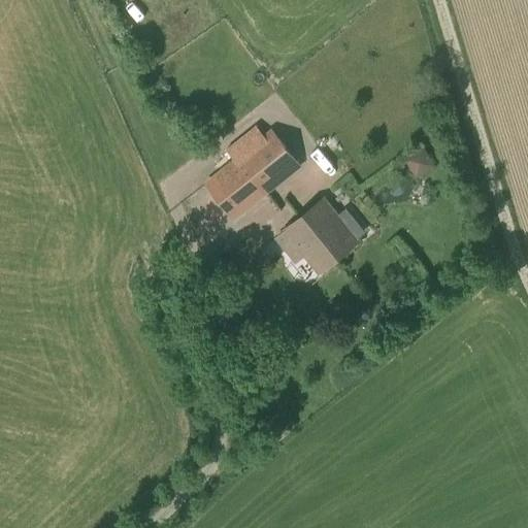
[(272,131),(238,159),(265,192),(299,164),(272,131)]
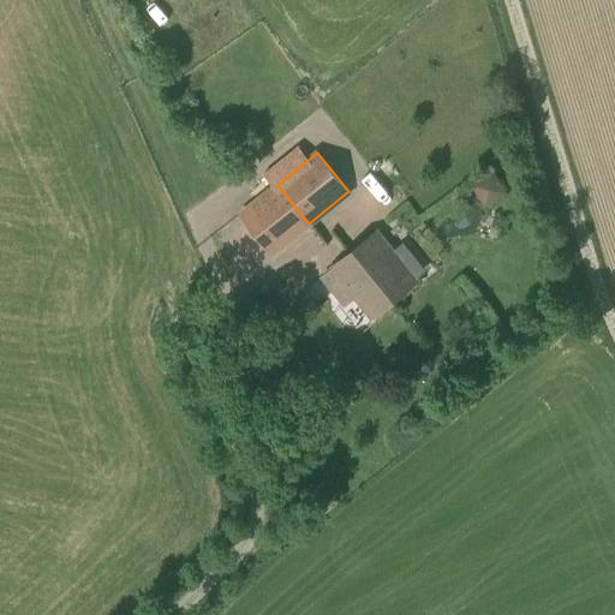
[(470,184),(488,204),(508,187),(490,166),(470,184)]
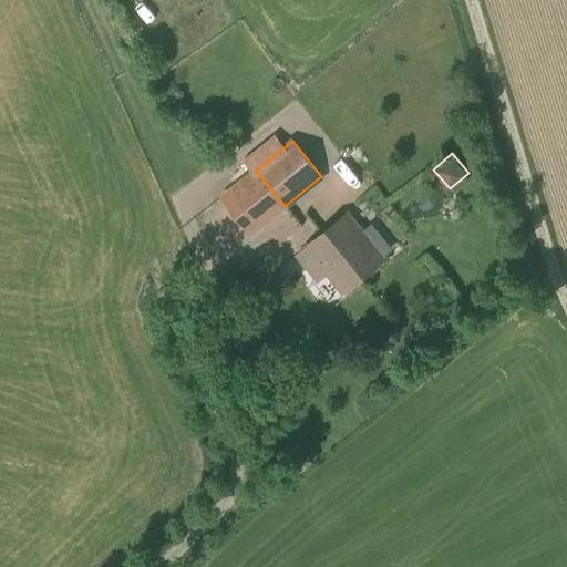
[(285,206),(256,171),(222,197),(251,234),(285,206)]
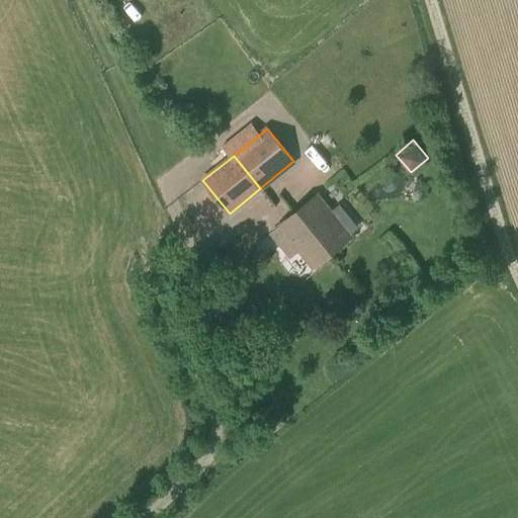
[(314,197),(294,212),(328,254),(351,235),(350,234),(358,228),(340,204),(328,214),(314,197)]
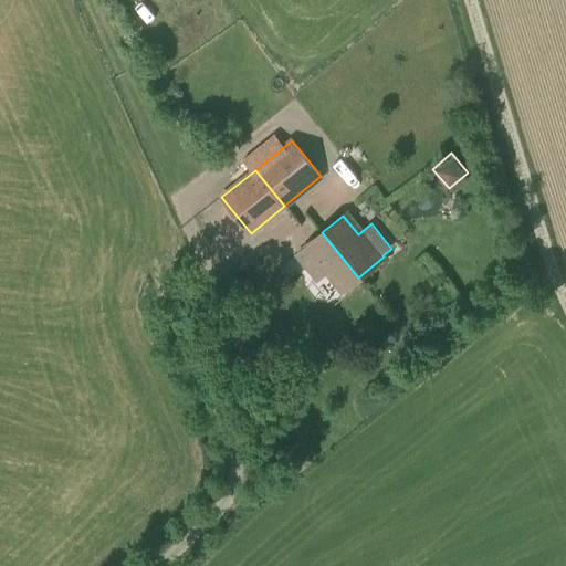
[(358,278),(322,232),(305,245),(306,247),(297,254),(318,280),(327,273),(343,291),(358,278)]
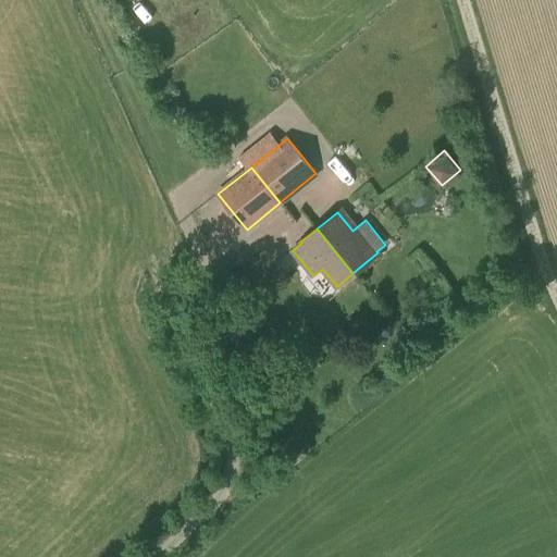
All buildings are outlined.
